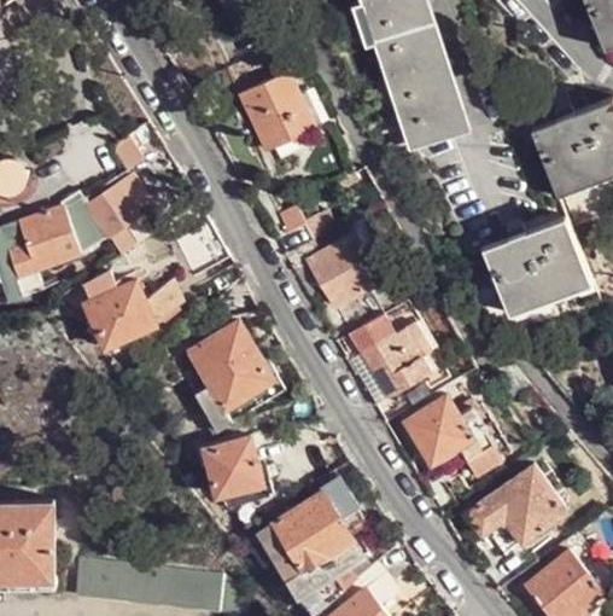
[(371,42),(378,40),(365,0),(355,0),(357,6),(371,42)]
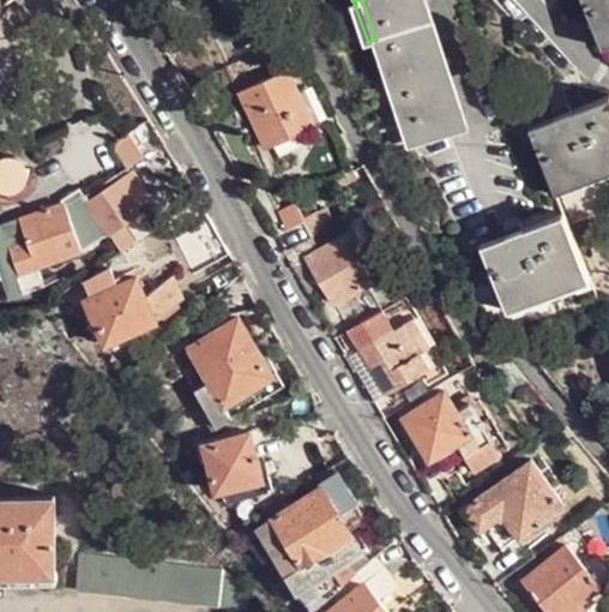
[(362,0),(375,40),(411,147),(457,132),(421,25),(412,0),(362,0)]
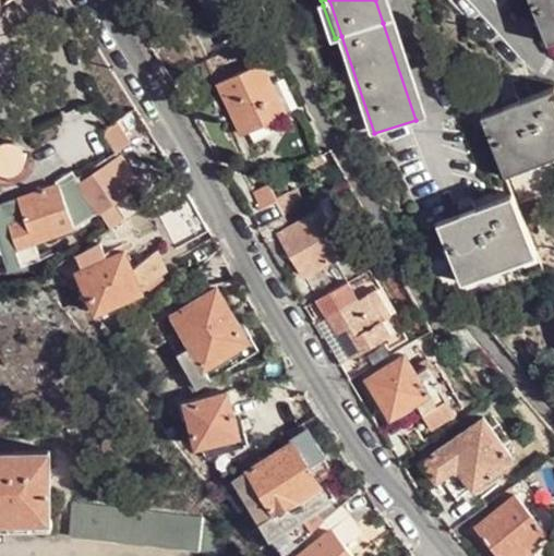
[(384,0),(375,0),(383,23),(390,20),(384,0)]
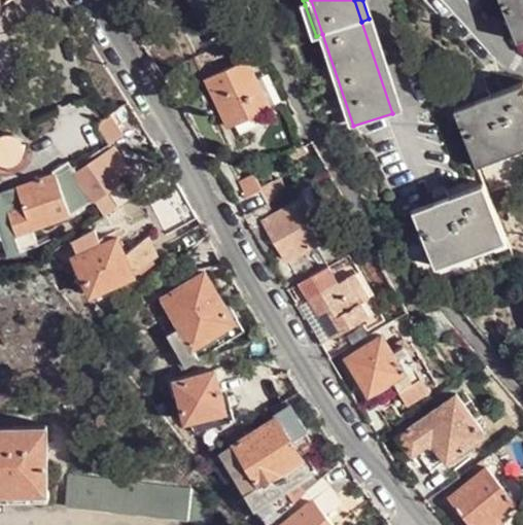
[(522,0),(495,0),(511,35),(522,30),(522,0)]
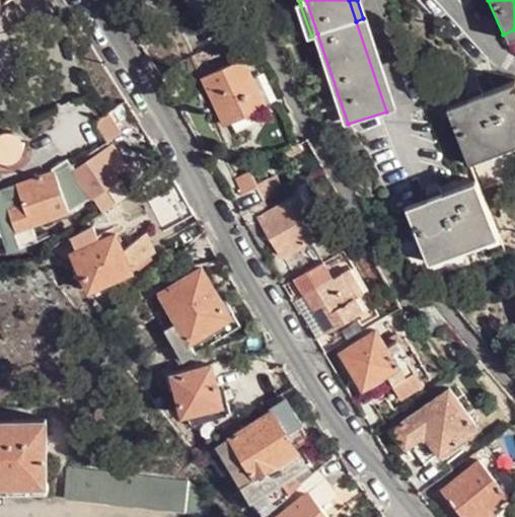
[(312,40),(311,35),(300,5),(293,7),(304,42),(312,40)]
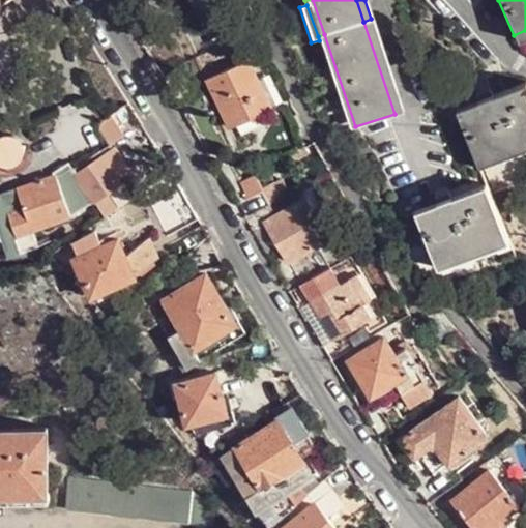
[(371,19),(363,22),(395,114),(402,112),(371,19)]
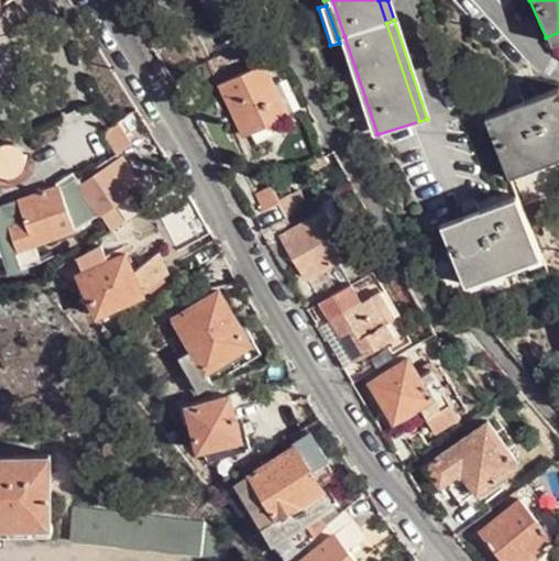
[(558,32),(546,37),(548,45),(558,41),(558,32)]
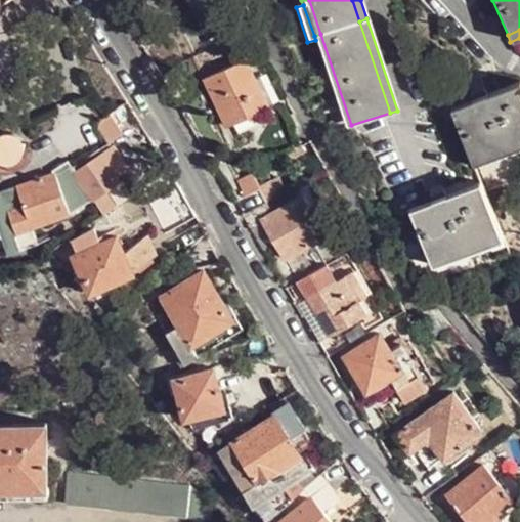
[(344,128),(351,125),(320,34),(314,36),(315,40),(344,128)]
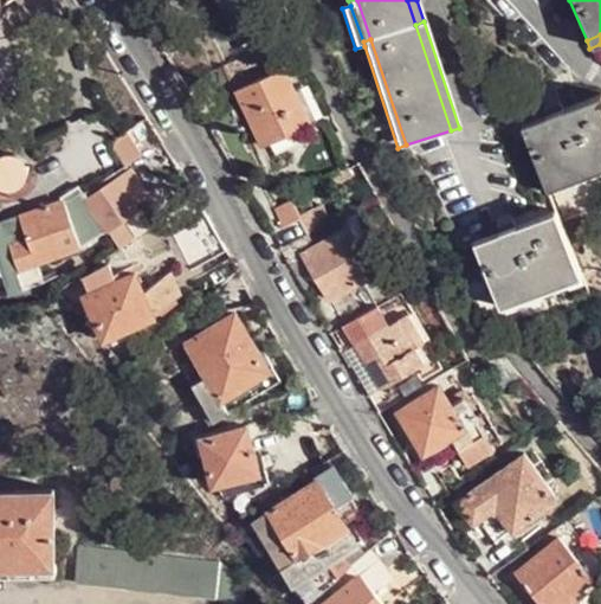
[(284,136),(307,126),(280,71),(234,91),(262,147),(284,136)]
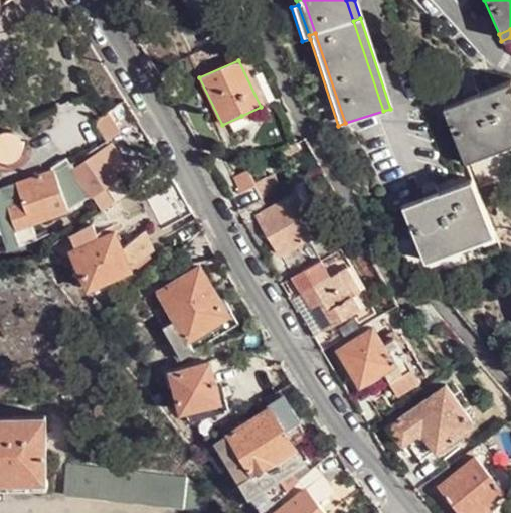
[(460,158),(510,137),(510,88),(508,80),(440,109),(460,158)]
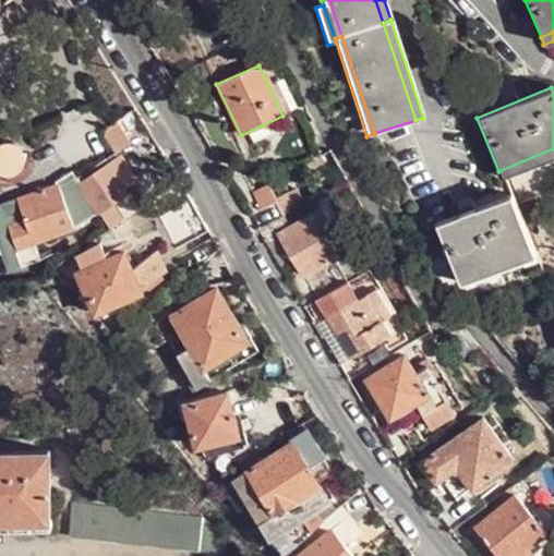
[(0,173),(9,174),(20,167),(23,156),(21,150),(19,145),(14,141),(4,139),(0,140),(0,173)]
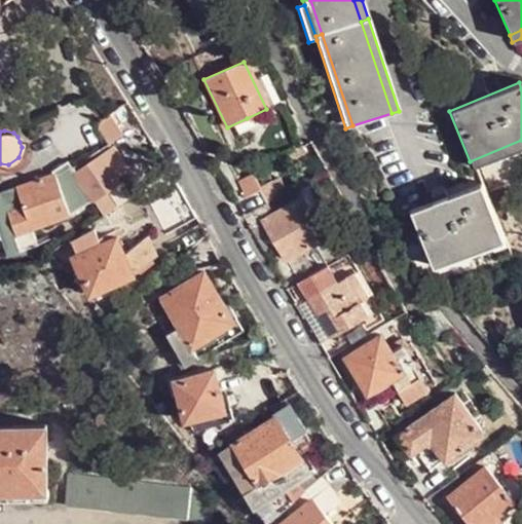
[(473,166),(515,151),(521,147),(521,140),(470,161),(473,166)]
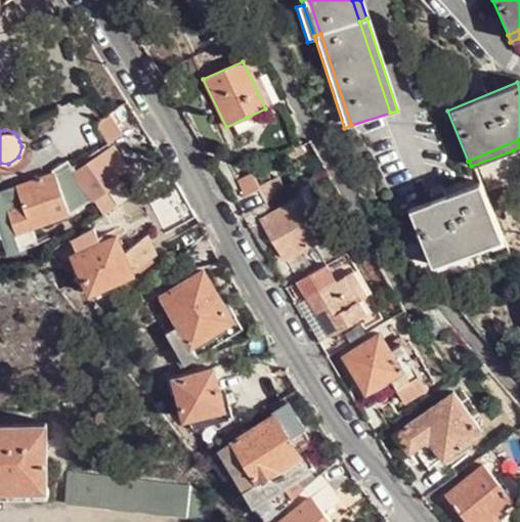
[(121,144),(73,173),(89,198),(114,184),(136,169),(121,144)]
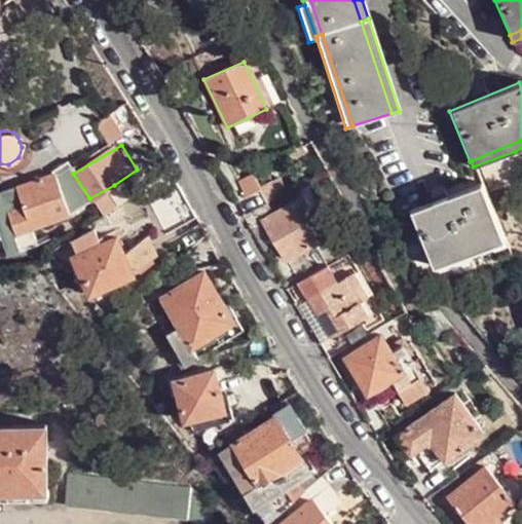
[(52,176),(67,166),(65,162),(49,172),(50,174),(52,176)]
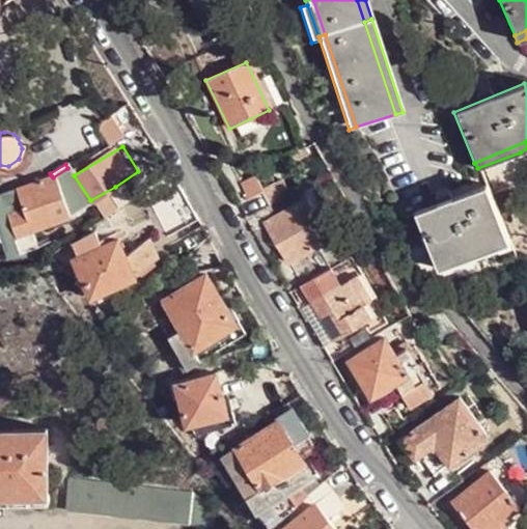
[(74,175),(67,168),(53,177),(51,175),(14,189),(18,202),(4,206),(15,235),(29,231),(66,217),(90,200),(74,175)]
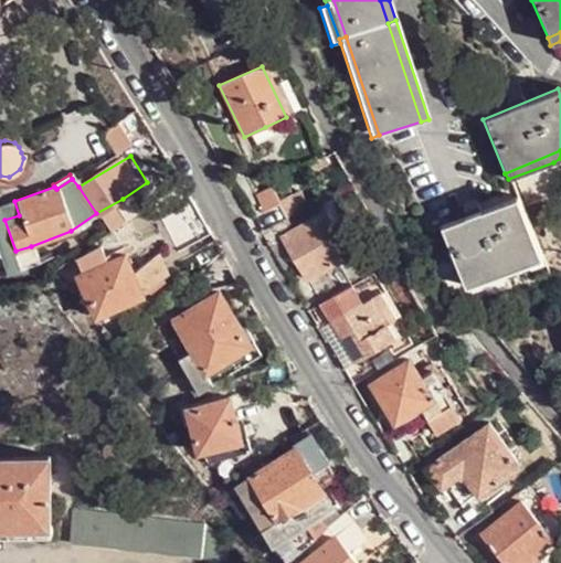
[(207,233),(178,183),(149,203),(177,250),(207,233)]
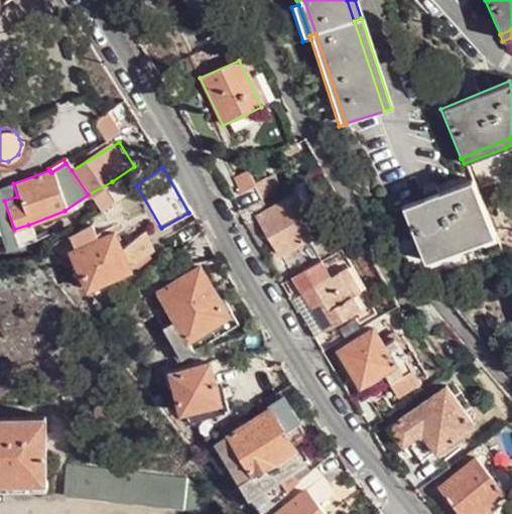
[(231,180),(246,207),(253,204),(259,200),(252,186),(244,173),(231,180)]
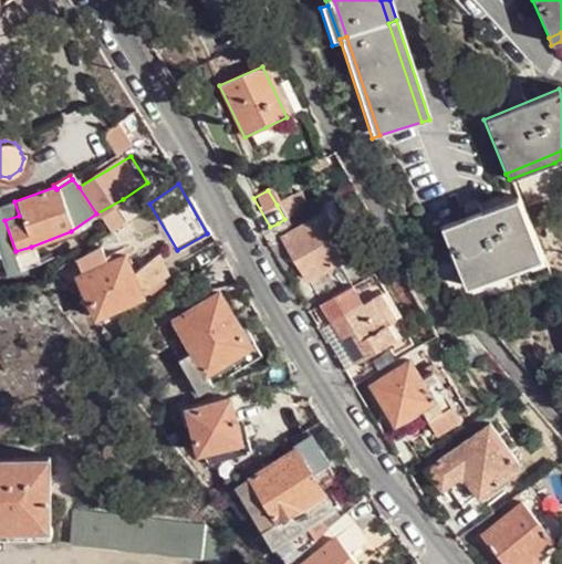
[(123,199),(96,213),(110,231),(134,215),(123,199)]
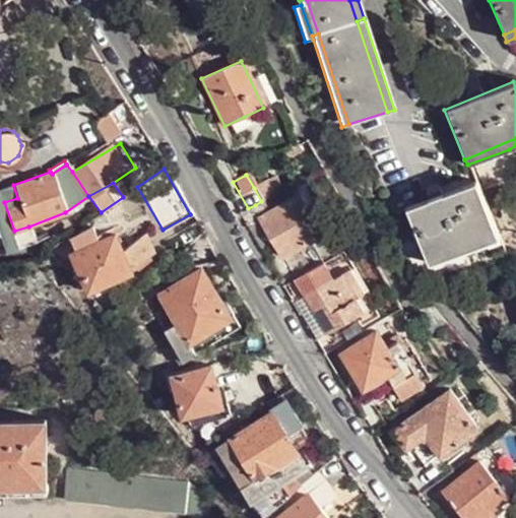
[(423,258),(492,231),(472,183),(404,209),(423,258)]
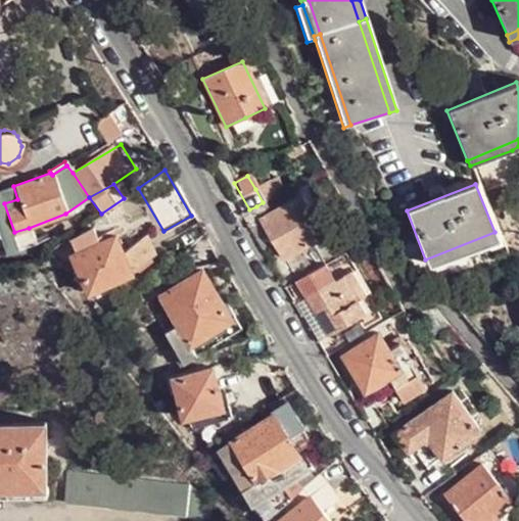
[(255,189),(263,202),(270,197),(264,185),(255,189)]
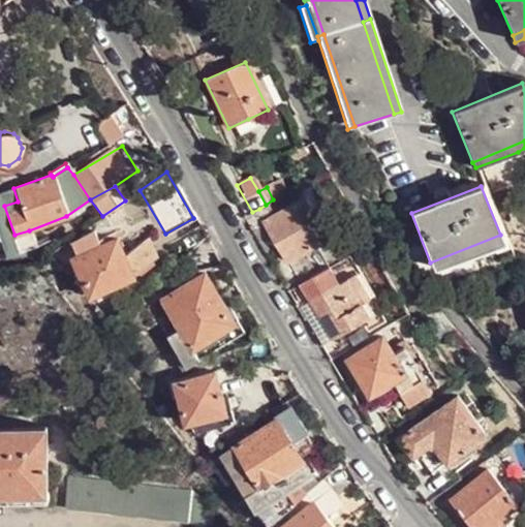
[(0,240),(14,235),(4,206),(18,202),(13,188),(0,193),(0,240)]
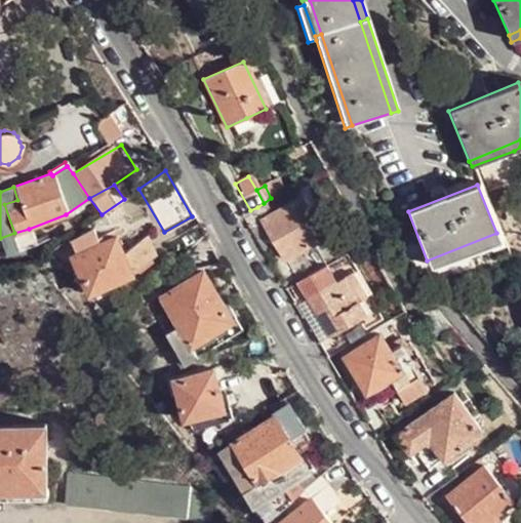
[(239,217),(248,232),(261,225),(274,246),(279,253),(283,262),(323,237),(298,197),(264,217),(257,207),(250,210),(239,217)]
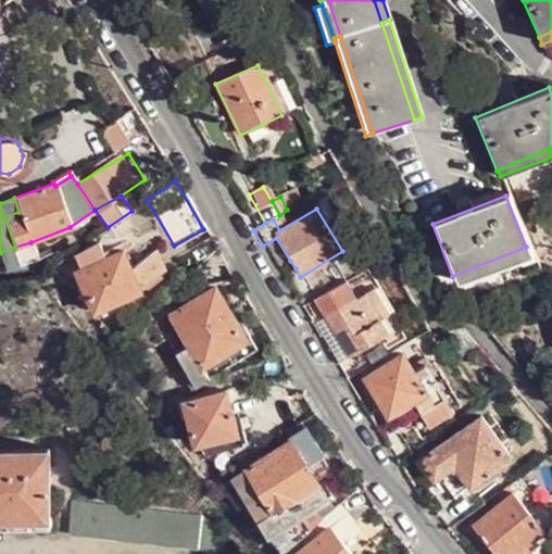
[(263,246),(276,268),(290,261),(276,238),(263,246)]
